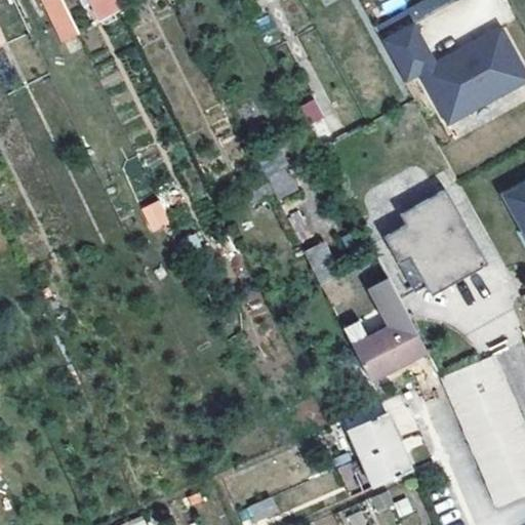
[(44,0),(57,26),(71,19),(61,0),(44,0)]
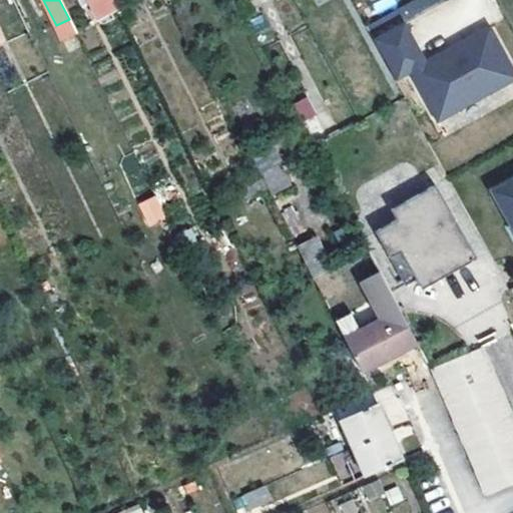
[(413,0),(399,8),(406,22),(447,0),(413,0)]
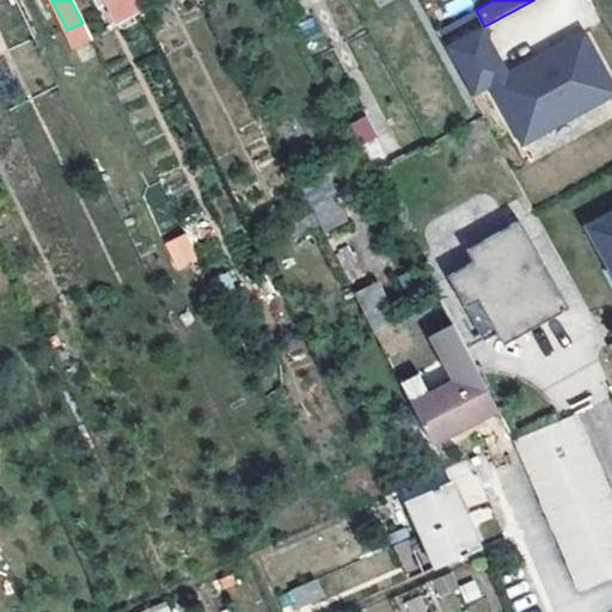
[(488,84),(520,142),(611,93),(611,86),(582,31),(532,59),(534,62),(507,77),(506,72),(481,28),(445,47),(470,93),(488,84)]
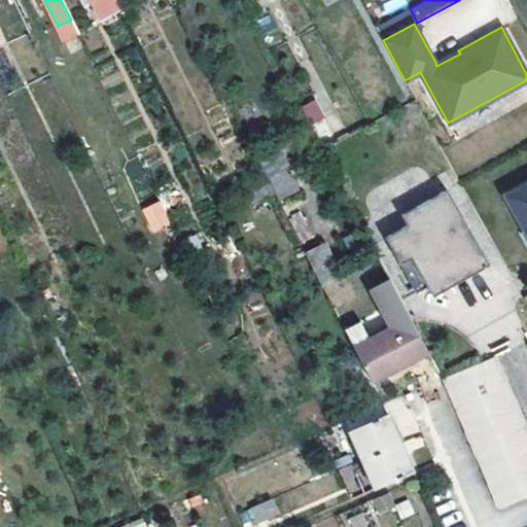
[(458,50),(435,62),(436,66),(460,54),(458,50)]
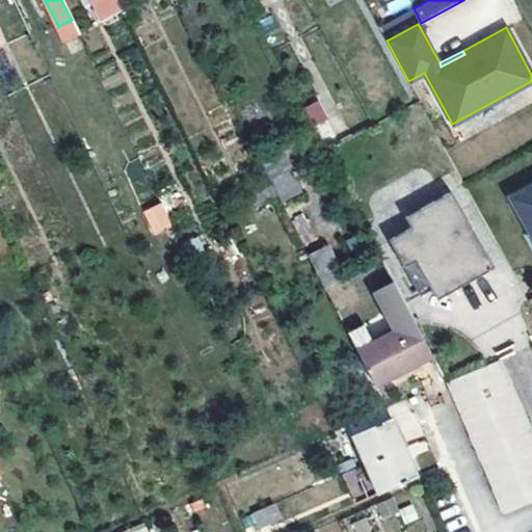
[(326,120),(316,101),(301,109),(311,128),(326,120)]
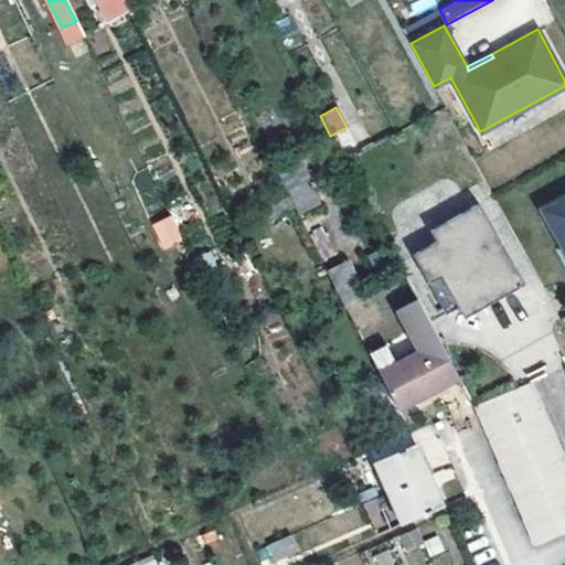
[(295,208),(287,191),(260,204),(269,220),(295,208)]
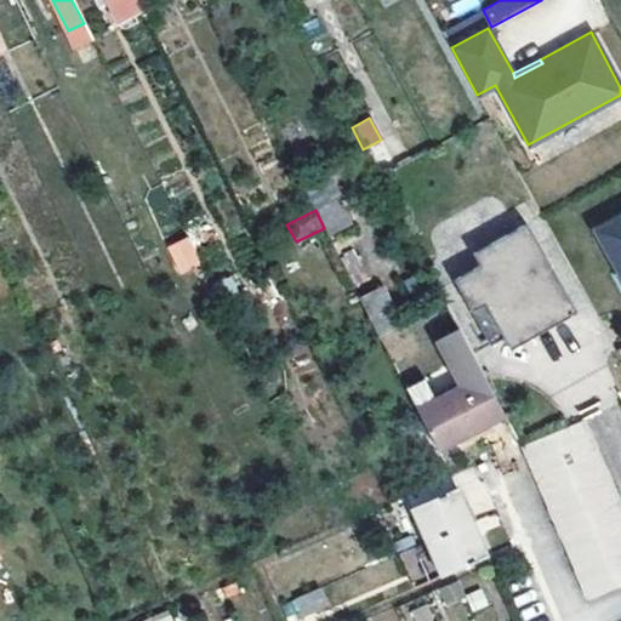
[(620,210),(594,226),(620,273),(620,210)]
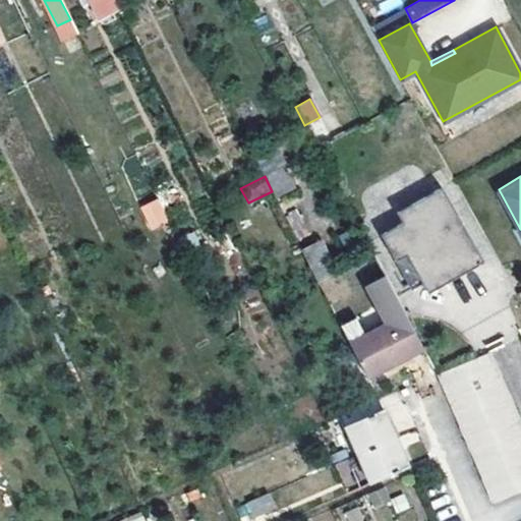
[(402,221),(380,233),(409,287),(420,281),(454,263),(460,272),(482,259),(442,185),(396,210),(402,221)]
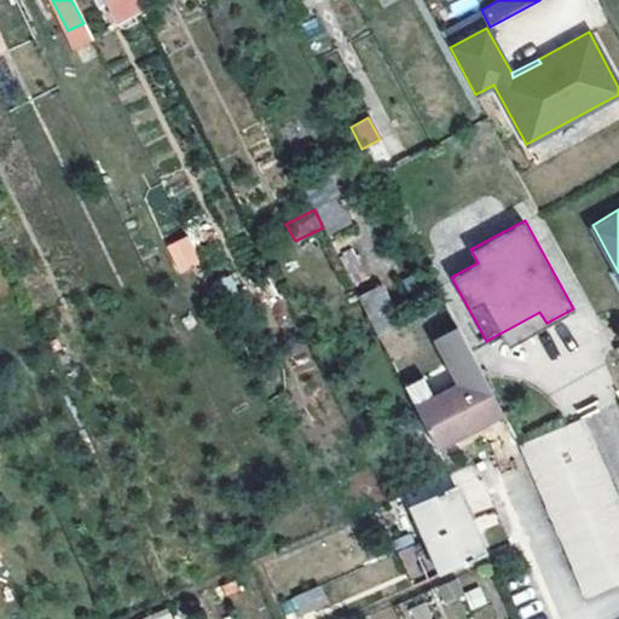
[(190,236),(167,243),(177,272),(200,265),(190,236)]
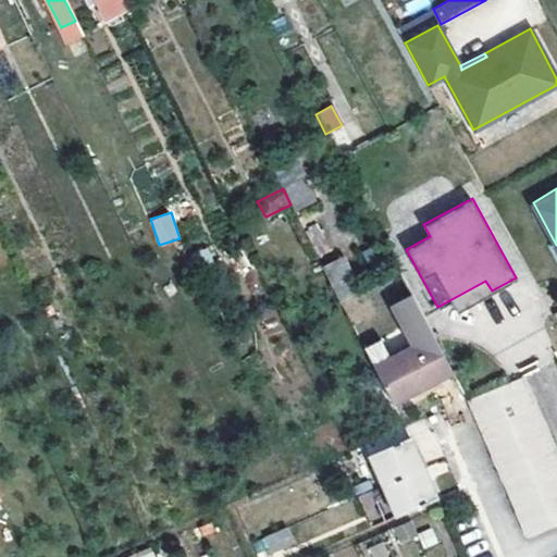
[(321,268),(338,300),(360,288),(343,256),(321,268)]
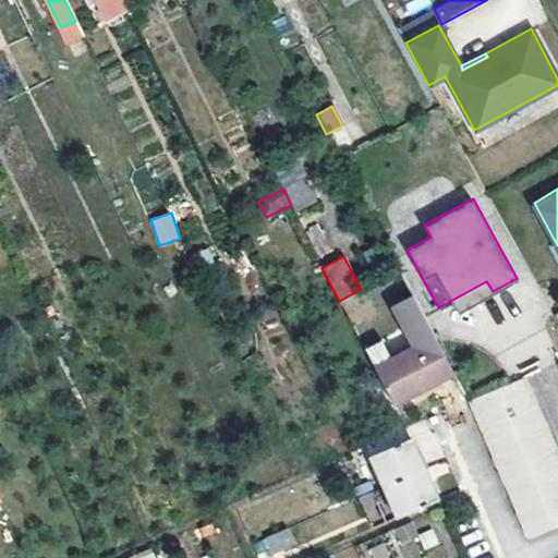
[(450,301),(457,312),(493,291),(486,281),(450,301)]
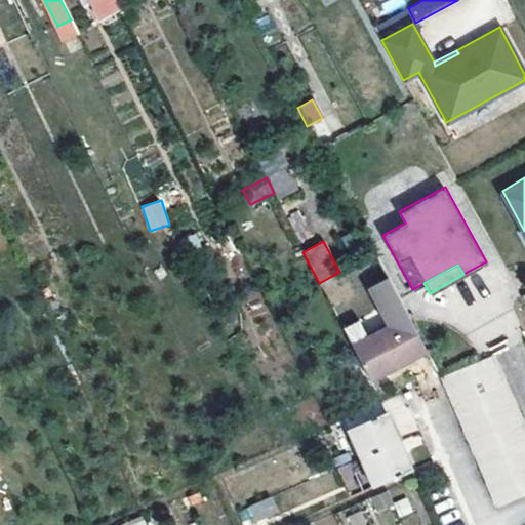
[(371,382),(427,353),(405,312),(393,288),(385,273),(365,282),(387,322),(365,332),(350,340),(371,382)]
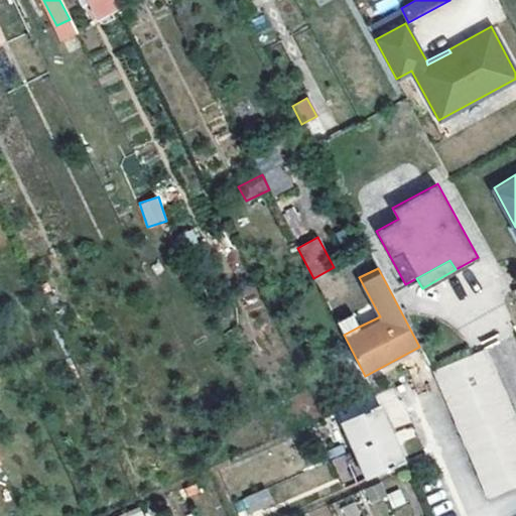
[(350,308),(335,316),(344,335),(359,327),(350,308)]
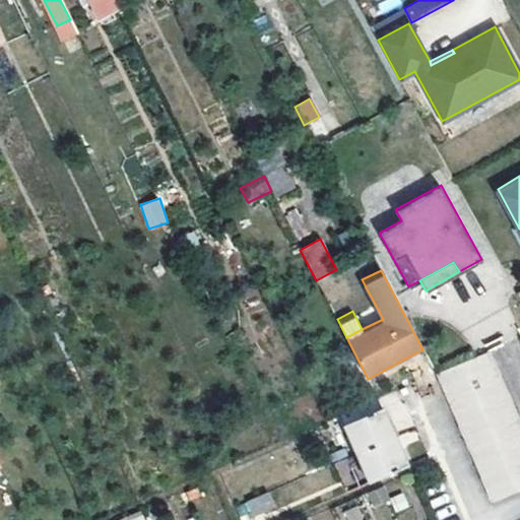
[(494,364),(489,350),(462,362),(468,375),(494,364)]
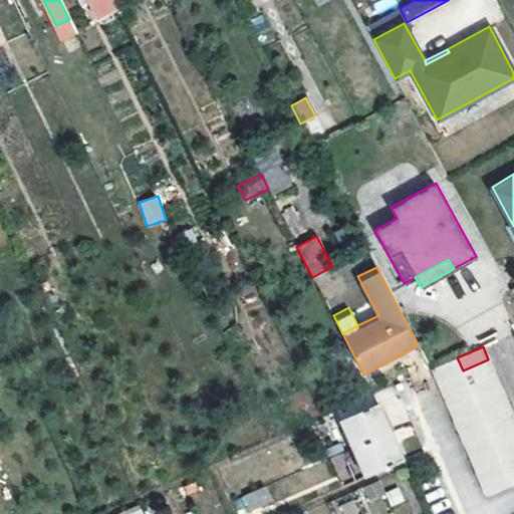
[(463,370),(457,357),(432,368),(438,381),(463,370)]
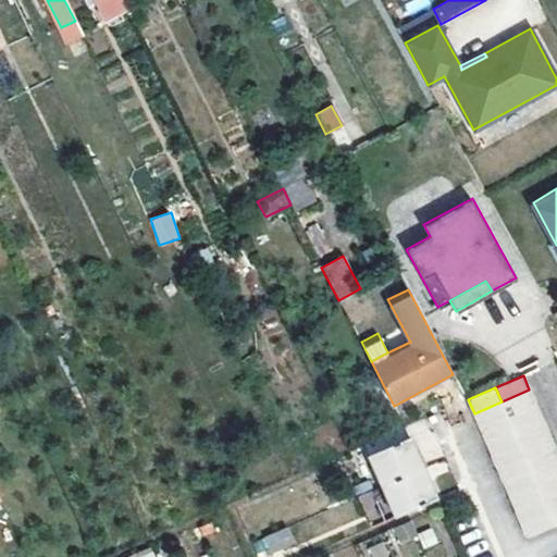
[(529,390),(502,401),(507,415),(535,404),(529,390)]
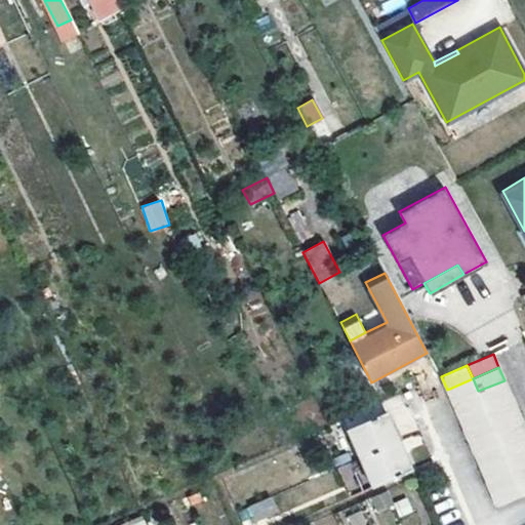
[(473,378),(447,390),(452,403),(478,391),(473,378)]
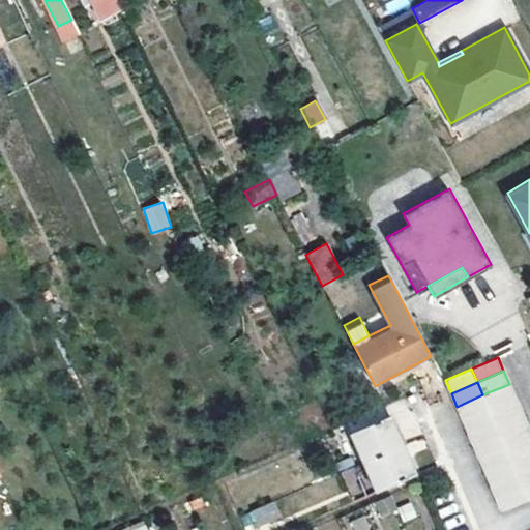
[(509,384),(482,394),(489,408),(514,396),(509,384)]
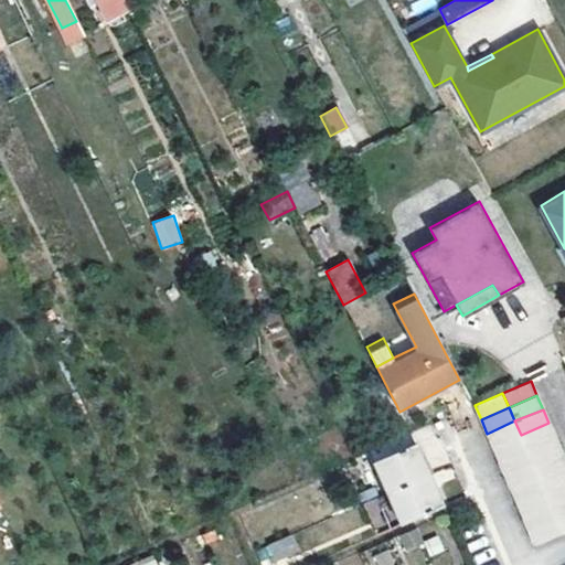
[(514,420),(487,434),(493,447),(521,435),(514,420)]
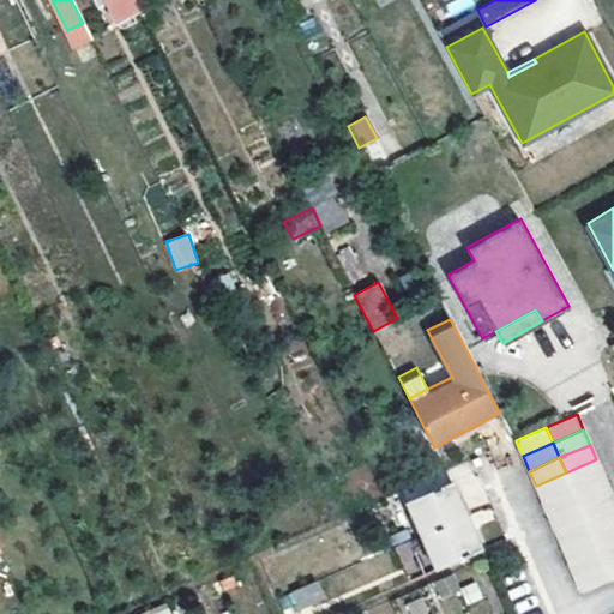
[(596,459),(566,473),(572,488),(603,475),(596,459)]
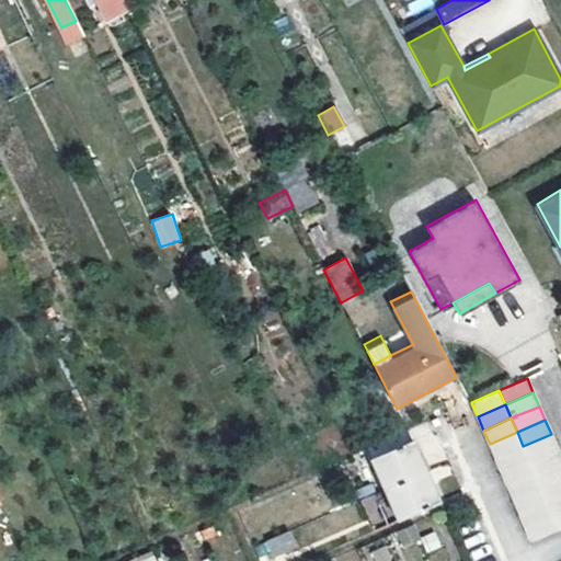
[(517,432),(490,444),(495,458),(523,446),(517,432)]
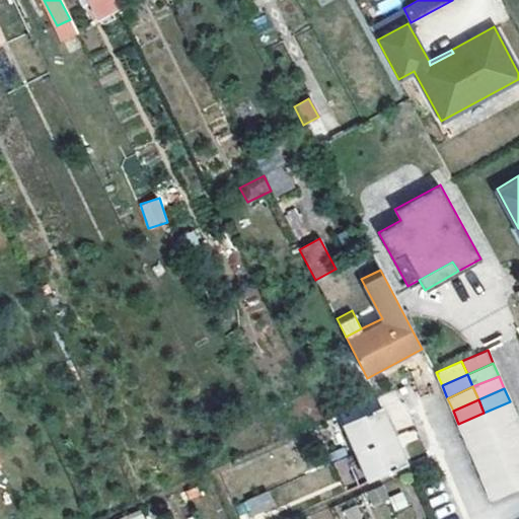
[(510,401),(484,413),(490,425),(515,414),(510,401)]
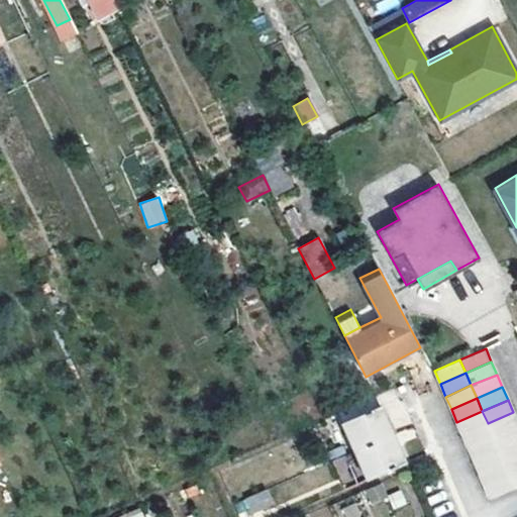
[(355,449),(393,433),(396,432),(390,419),(387,420),(380,404),(342,421),(355,449)]
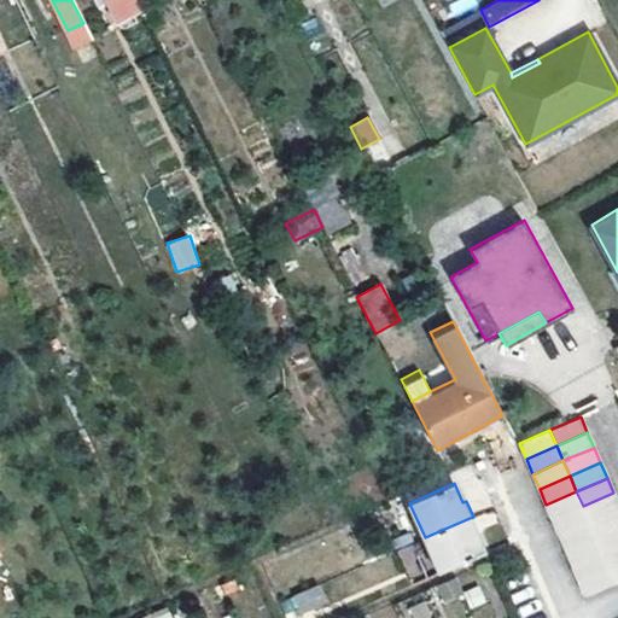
[(576,491),(546,505),(552,519),(583,506),(576,491)]
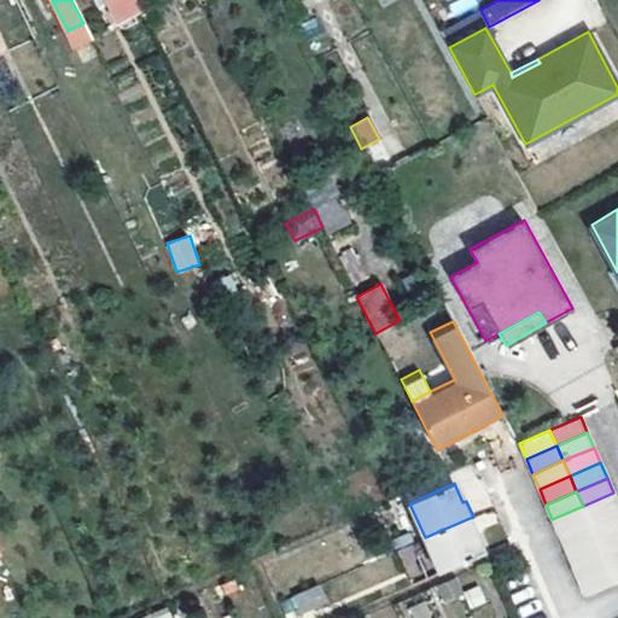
[(617,503),(613,493),(583,506),(589,522),(617,508),(617,503)]
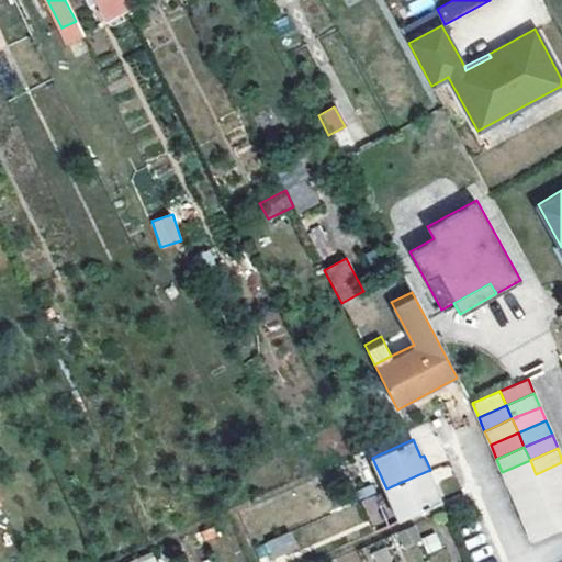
[(530,460),(502,472),(508,486),(536,474),(530,460)]
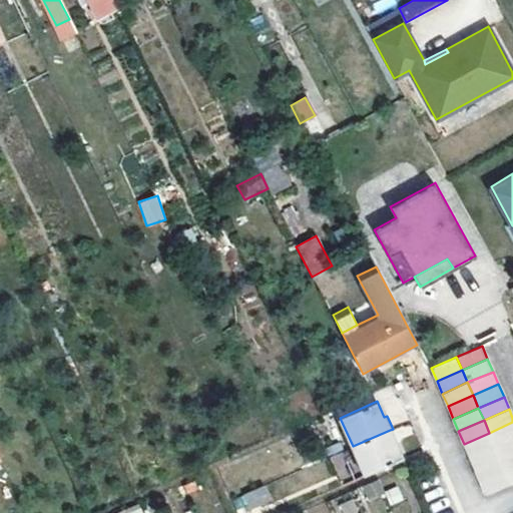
[(512,422),(489,433),(495,446),(512,437),(512,422)]
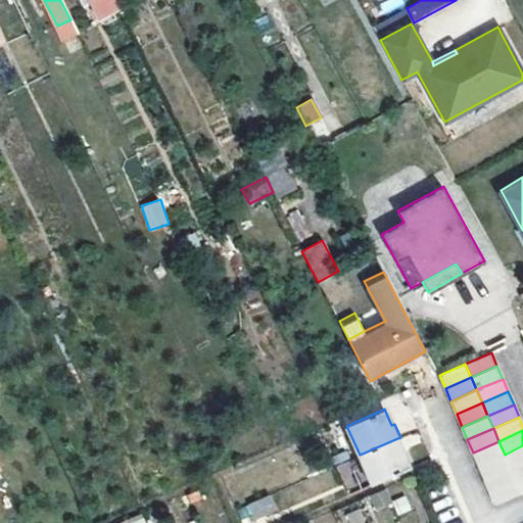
[(418,432),(402,438),(411,461),(426,455),(418,432)]
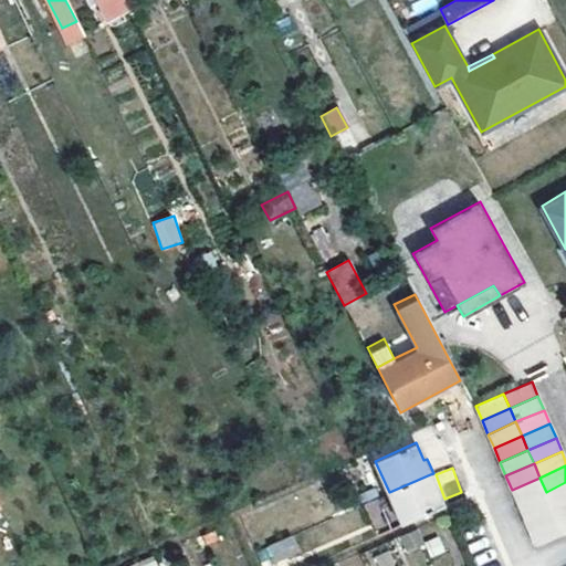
[(443,505),(430,474),(389,492),(404,523),(443,505)]
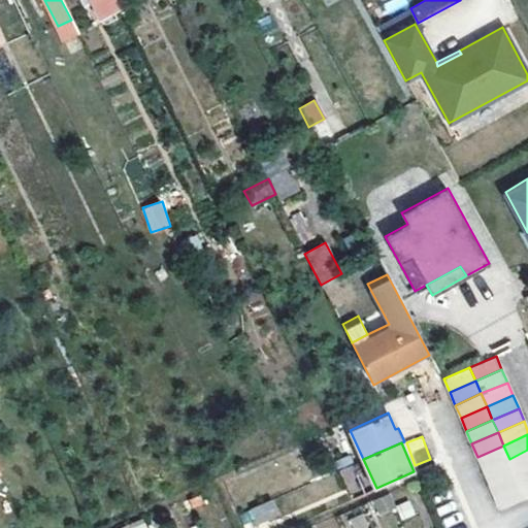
[(503,446),(477,457),(483,470),(509,459),(503,446)]
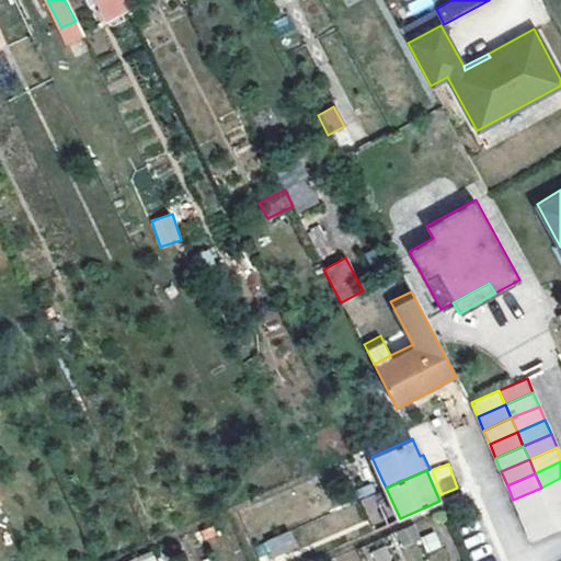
[(560,478),(541,488),(547,501),(560,494),(560,478)]
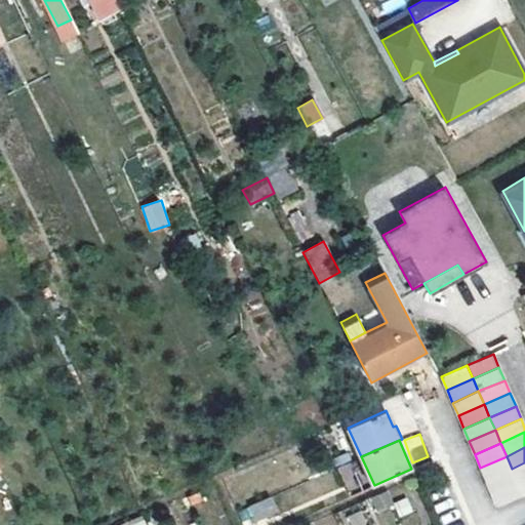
[(507,456),(480,468),(486,480),(512,469),(507,456)]
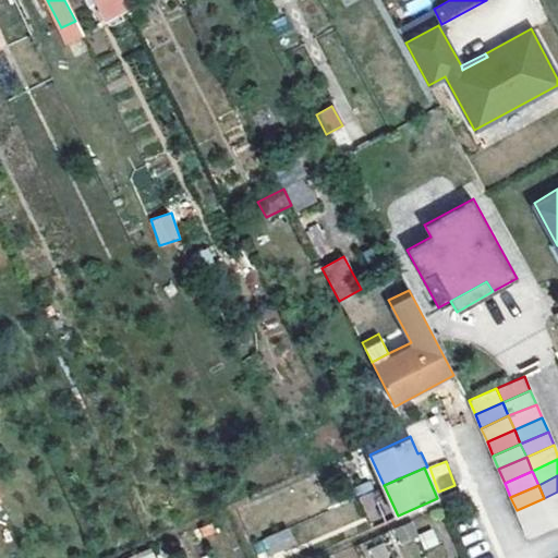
[(372,492),(360,496),(367,520),(379,517),(372,492)]
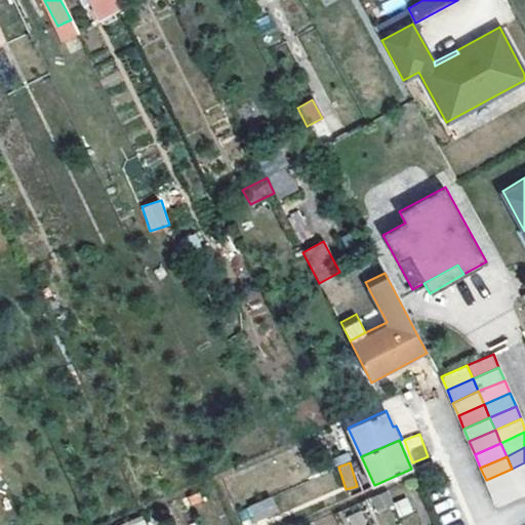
[(524,462),(512,469),(517,482),(524,479),(524,462)]
